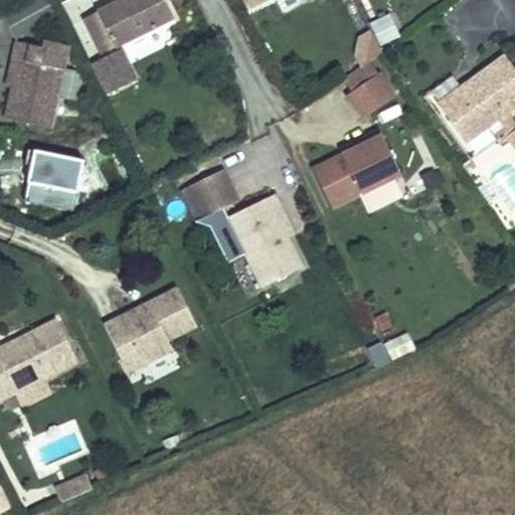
[(50,0),(31,0),(29,2),(42,25),(59,16),(50,0)]
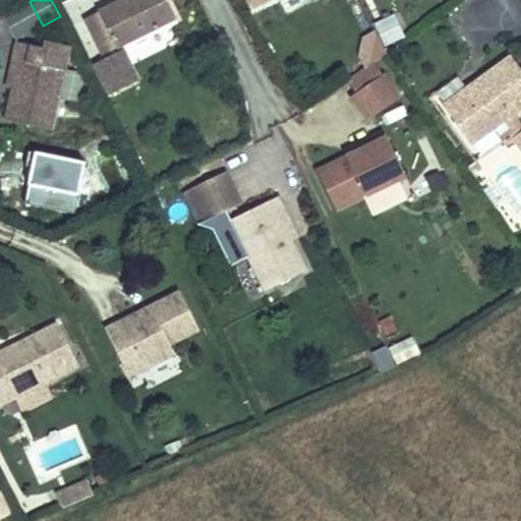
[(176,18),(167,0),(122,0),(85,18),(103,55),(176,18)]
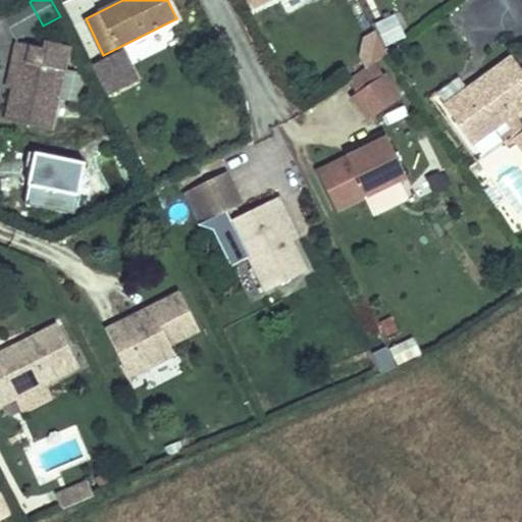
[(16,40),(43,25),(30,2),(3,16),(16,40)]
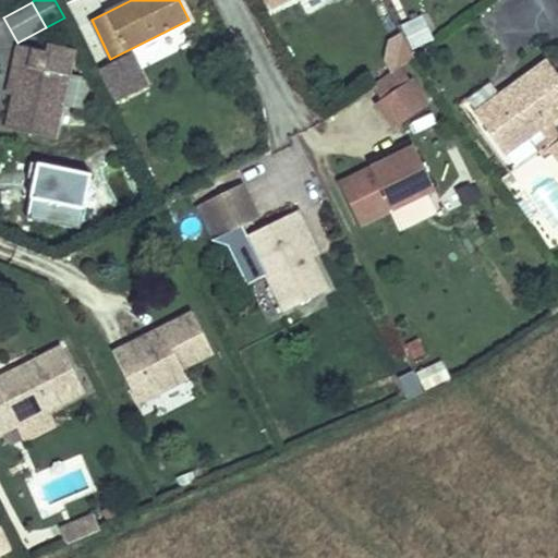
[(433,40),(421,15),(401,25),(413,50),(433,40)]
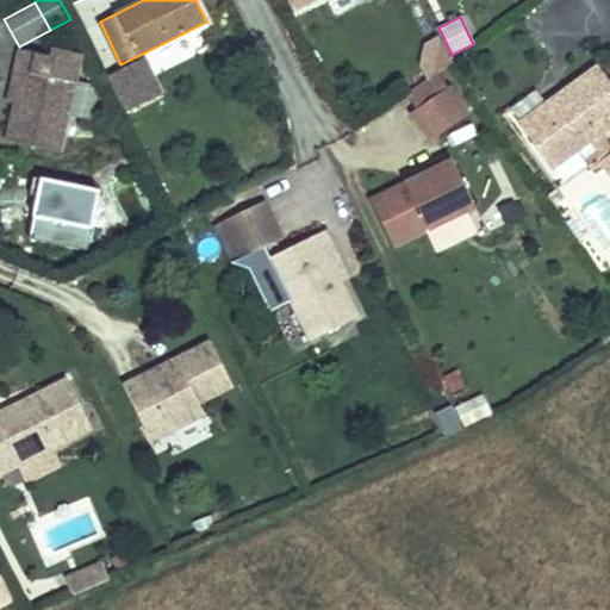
[(74,25),(70,19),(50,30),(54,36),(74,25)]
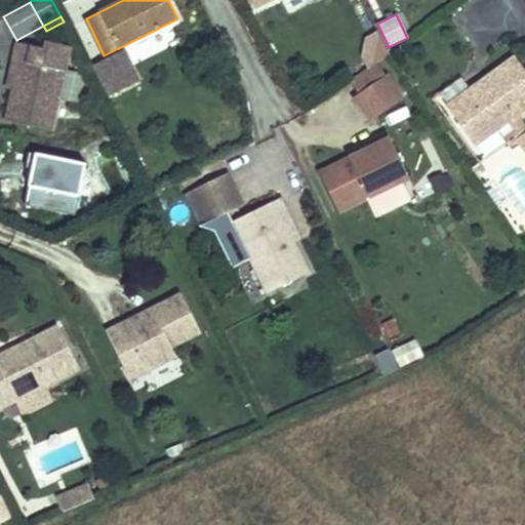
[(364,56),(370,68),(377,63),(390,54),(378,32),(367,38),(364,56)]
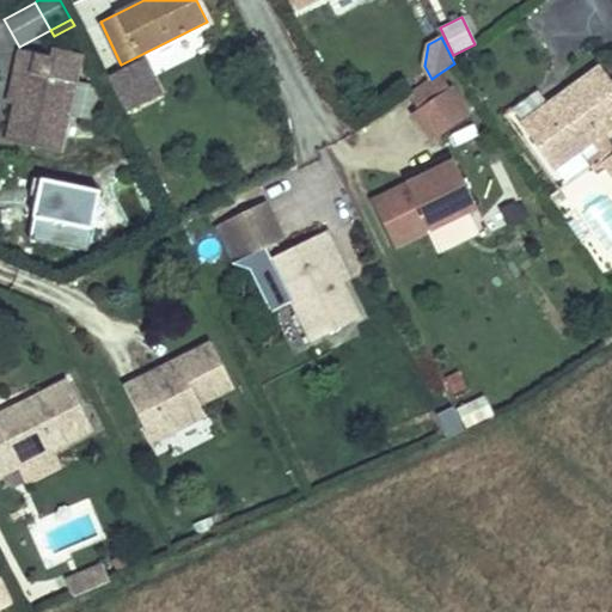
[(59,152),(67,116),(78,62),(75,53),(54,48),(53,56),(20,49),(16,69),(22,71),(7,141),(59,152)]
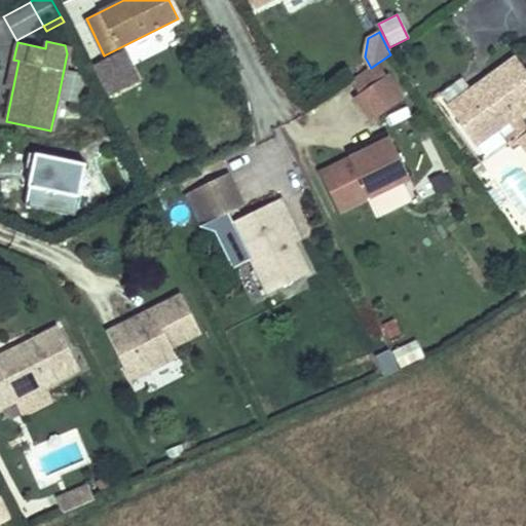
[(124,51),(92,67),(107,96),(139,81),(124,51)]
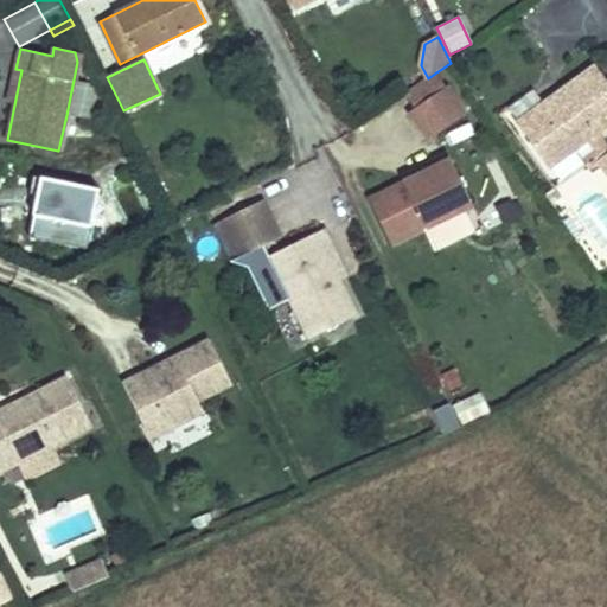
[(549,167),(587,140),(596,133),(606,125),(606,81),(596,66),(517,123),(549,167)]
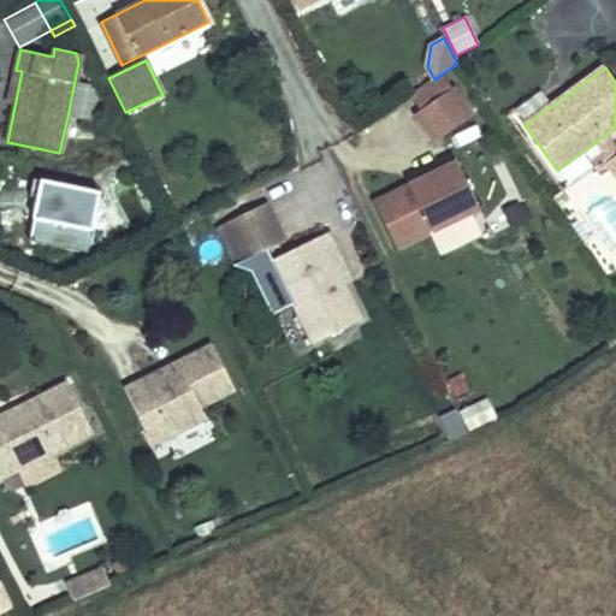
[(22,71),(16,70),(9,104),(15,106),(22,71)]
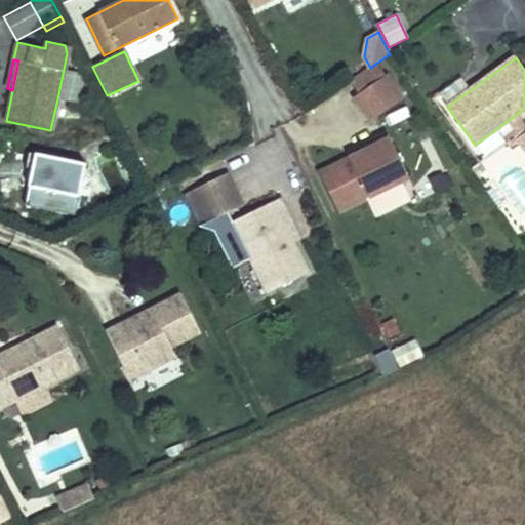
[(402,99),(377,63),(370,68),(350,81),(358,93),(355,96),(371,120),(402,99)]
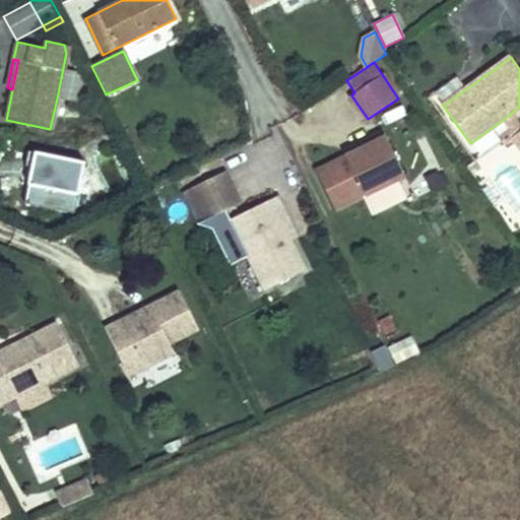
[(63,68),(57,99),(75,103),(82,72),(63,68)]
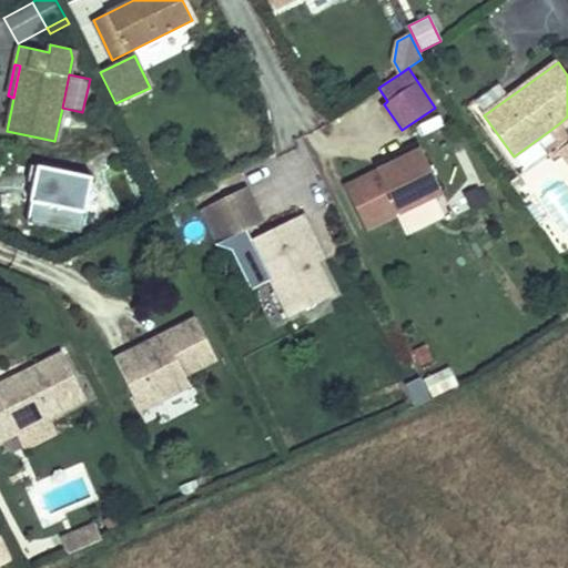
[(567,138),(558,124),(549,131),(557,140),(545,150),(550,158),(561,150),(560,149),(567,142),(567,138)]
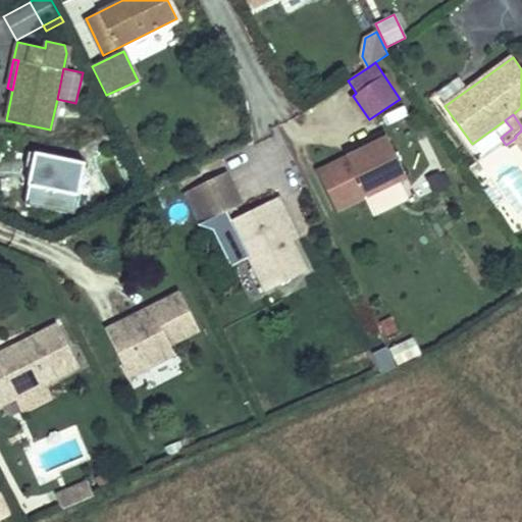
[(385,132),(369,140),(372,145),(317,171),(336,211),(365,197),(374,215),(408,199),(400,180),(407,176),(385,132)]
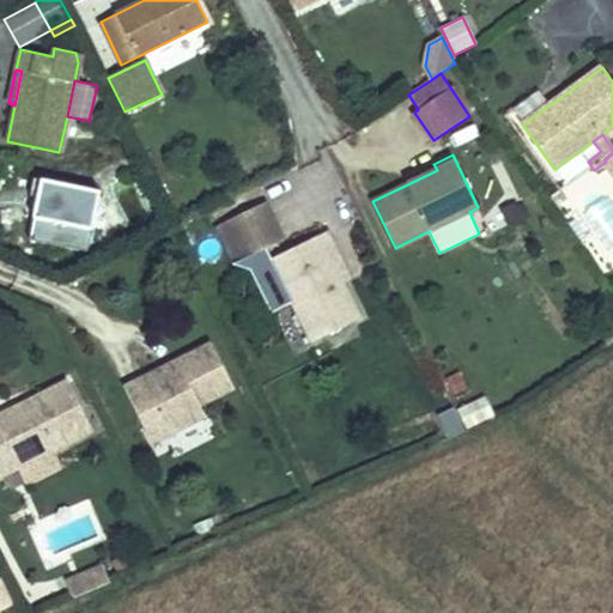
[(560,182),(587,168),(581,157),(554,171),(560,182)]
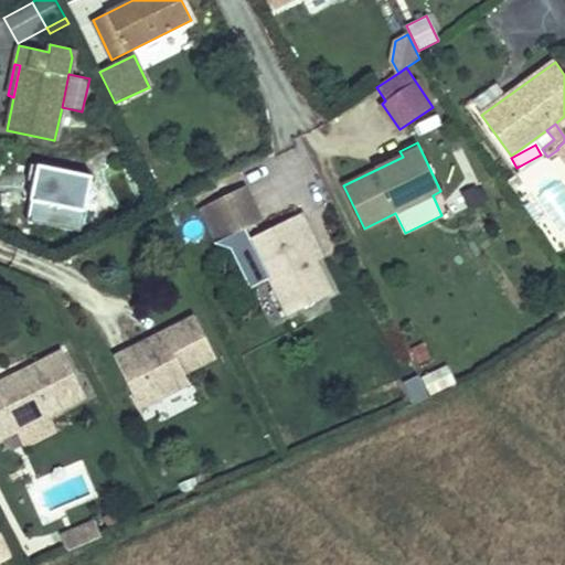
[(403,157),(400,151),(373,164),(375,170),(403,157)]
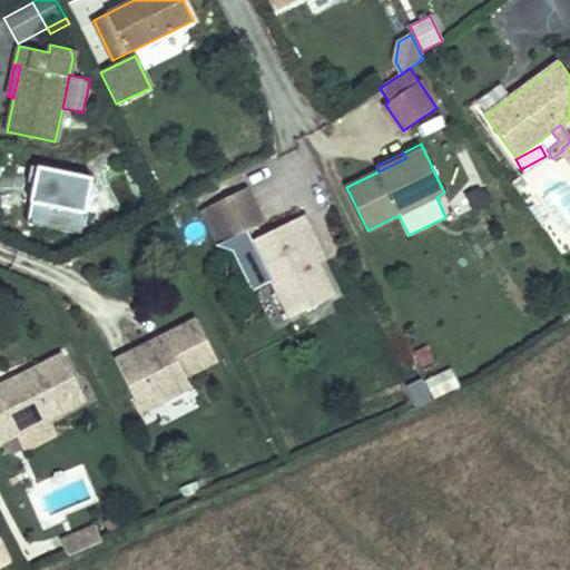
[(66,192),(71,206),(87,198),(80,186),(66,192)]
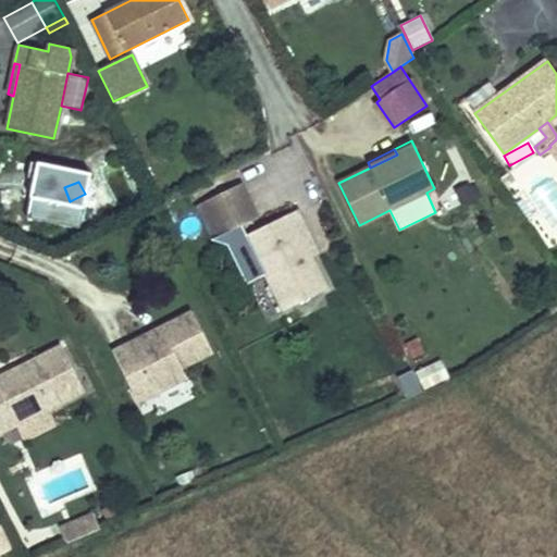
[(240,184),(207,200),(224,235),(240,226),(258,218),(240,184)]
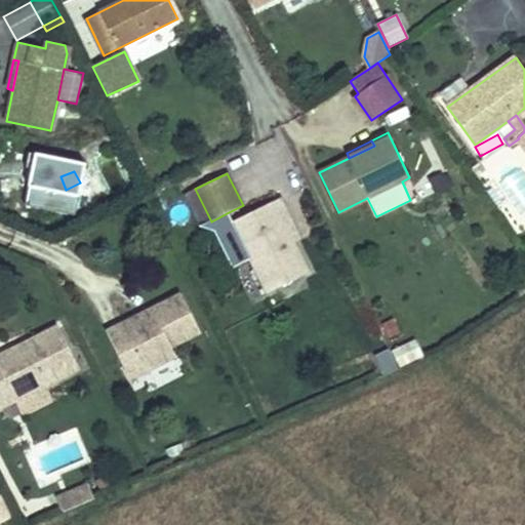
[(96,199),(80,183),(66,190),(71,198),(84,211),(96,199)]
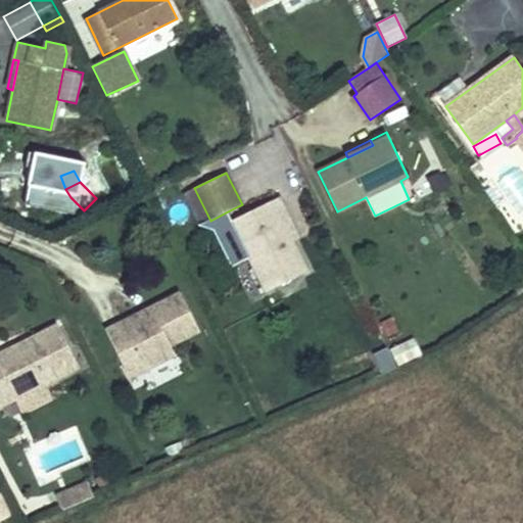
[(210,221),(194,188),(185,193),(201,225),(210,221)]
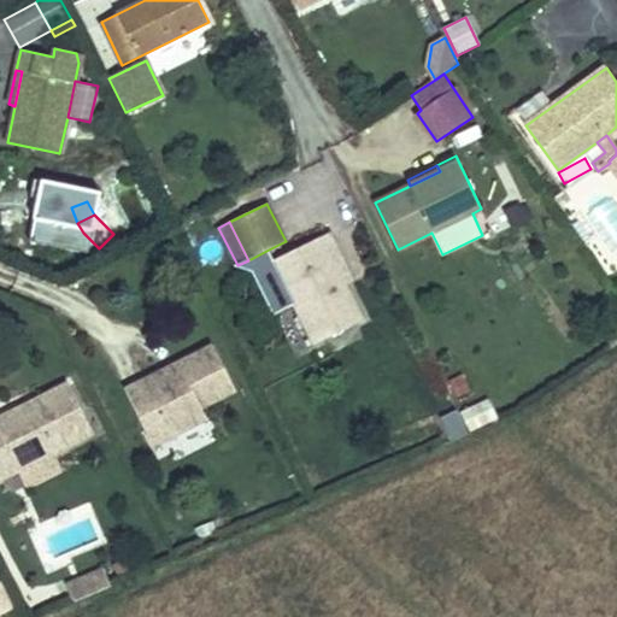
[(364,319),(346,283),(333,257),(340,253),(329,231),(272,262),(294,304),(313,344),(364,319)]
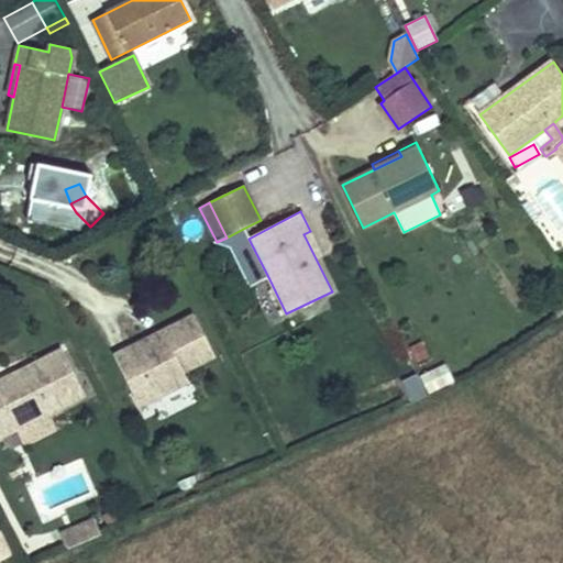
[(243,229),(227,238),(217,242),(230,247),(251,287),(268,277),(249,239),(243,229)]
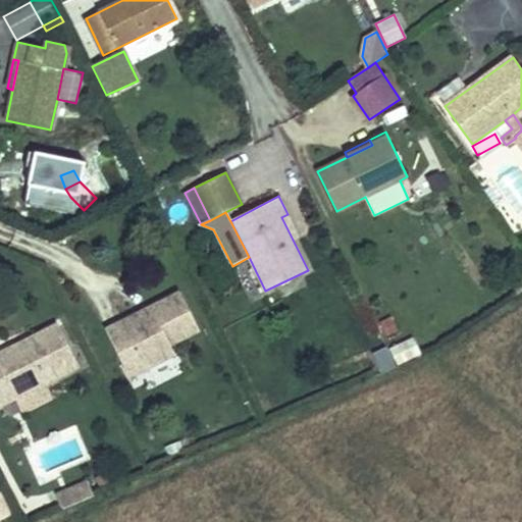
[(281,217),(293,240),(299,237),(288,214),(281,217)]
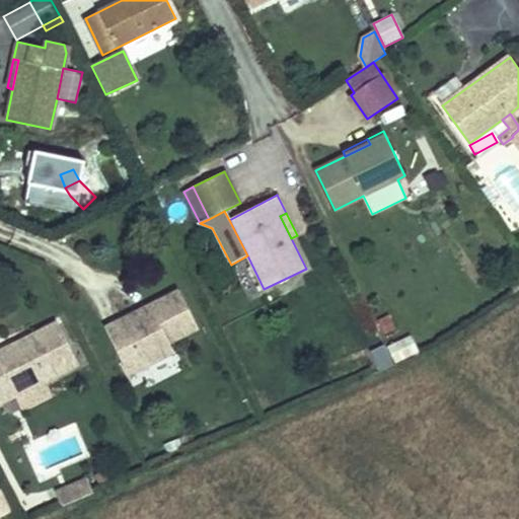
[(124,327),(121,320),(105,328),(122,361),(135,354),(142,368),(173,352),(169,343),(198,327),(179,291),(150,306),(153,312),(124,327)]
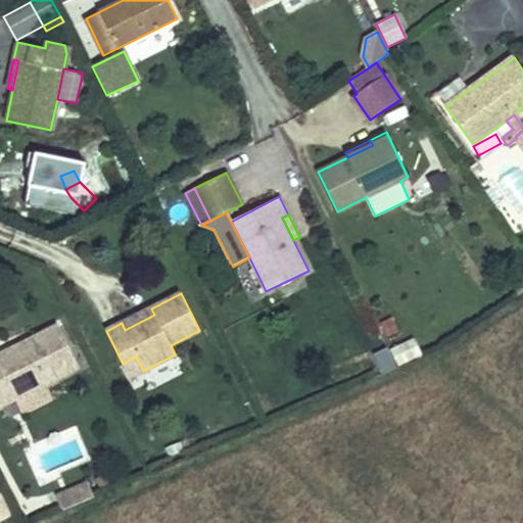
[(151,308),(122,323),(125,330),(154,315),(151,308)]
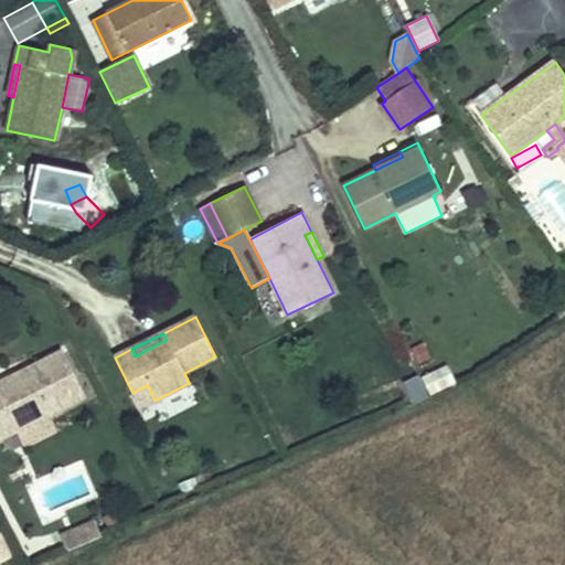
[(48,415),(85,396),(63,351),(35,364),(39,369),(12,382),(10,376),(0,381),(0,398),(6,409),(0,412),(0,437),(16,429),(16,432),(48,415)]
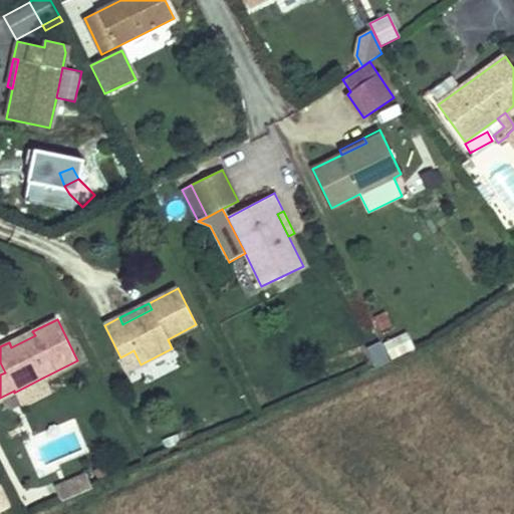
[(32,331),(9,342),(11,347),(35,335),(32,331)]
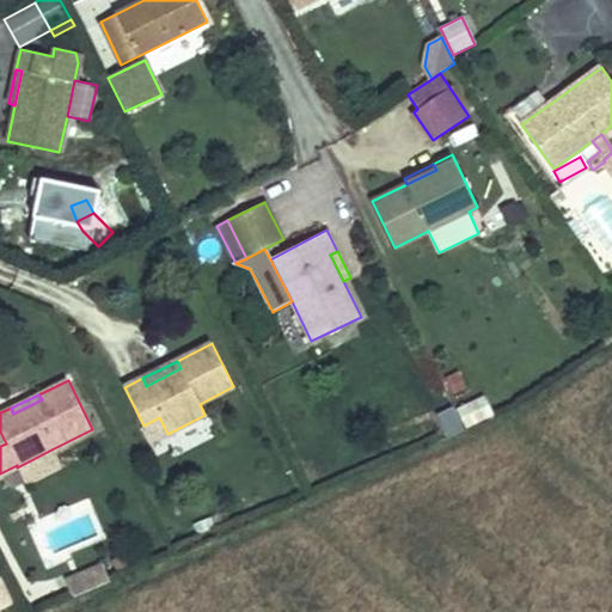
[(483,395),(457,408),(466,428),(493,415),(483,395)]
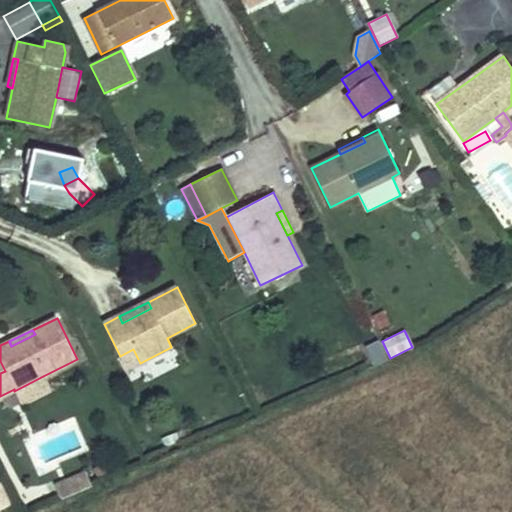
[(133,349),(120,356),(127,370),(140,363),(133,349)]
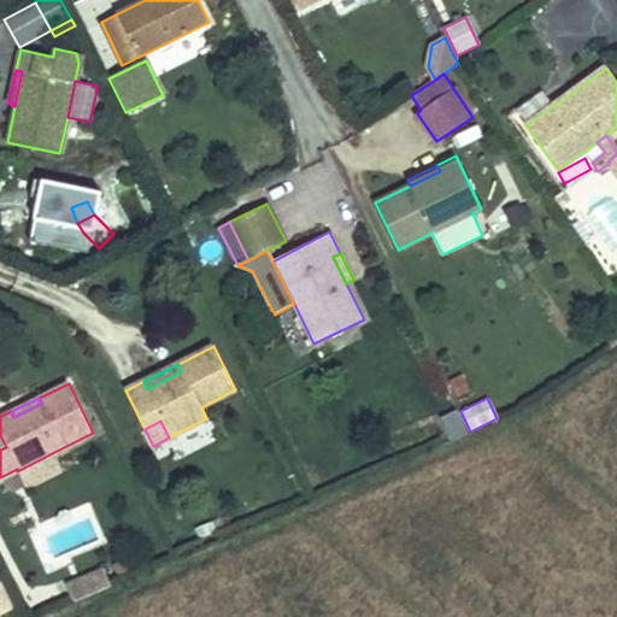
[(52,453),(17,471),(25,486),(59,469),(52,453)]
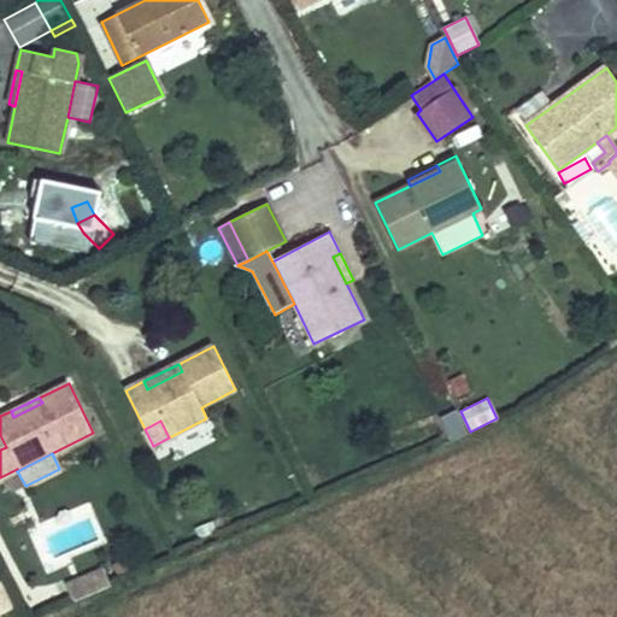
[(104,570),(81,580),(88,597),(111,587),(104,570)]
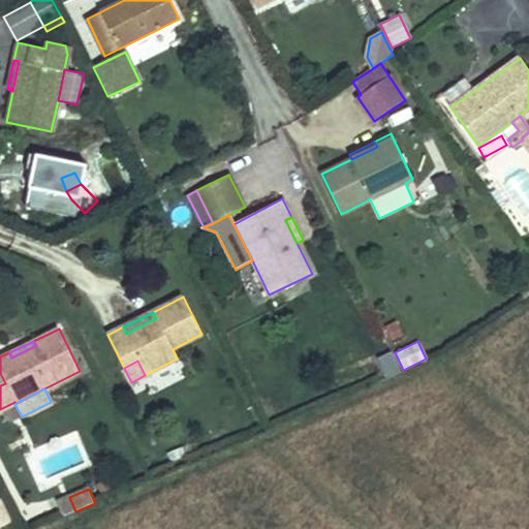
[(64,517),(75,511),(69,497),(58,502),(64,517)]
